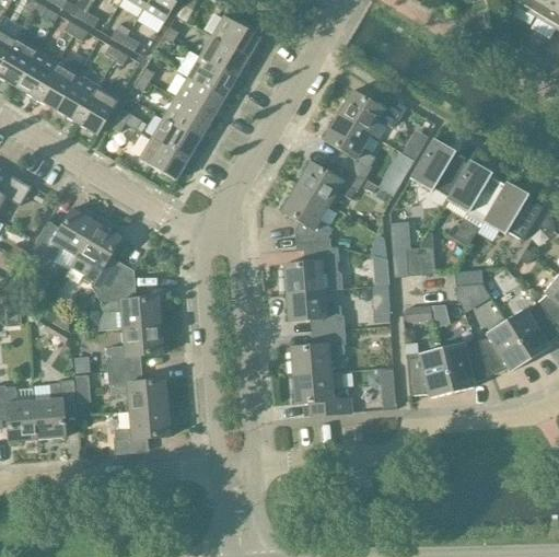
[(33,11),(38,2),(34,0),(26,0),(23,6),(33,11)]
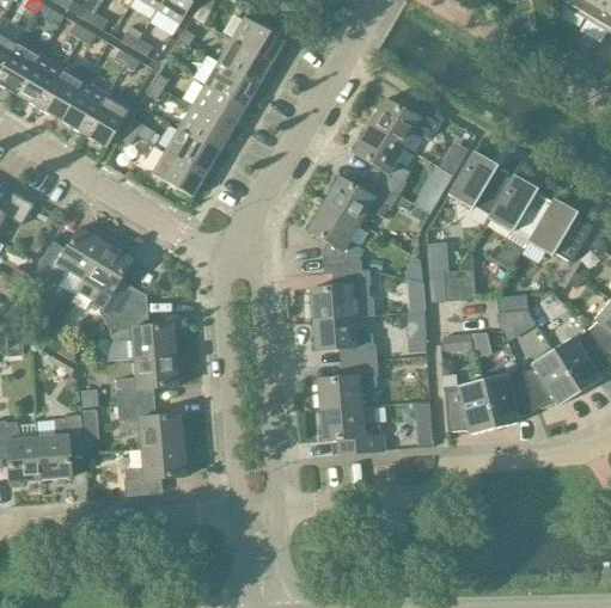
[(141,0),(158,10),(163,0),(141,0)]
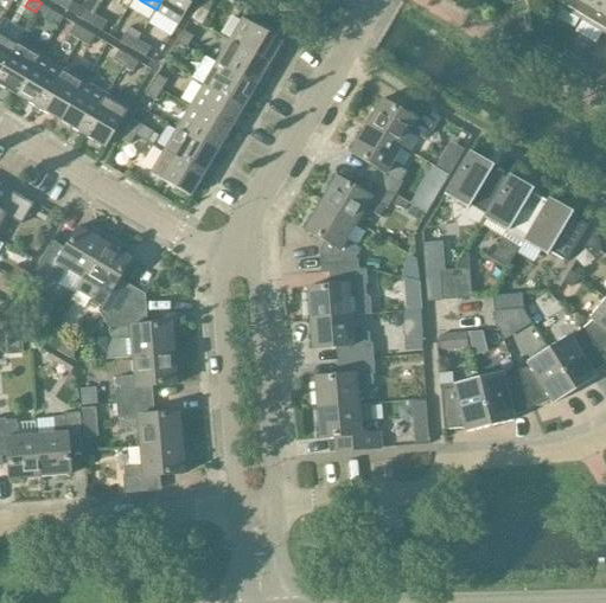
[(161,0),(157,10),(179,23),(192,0),(161,0)]
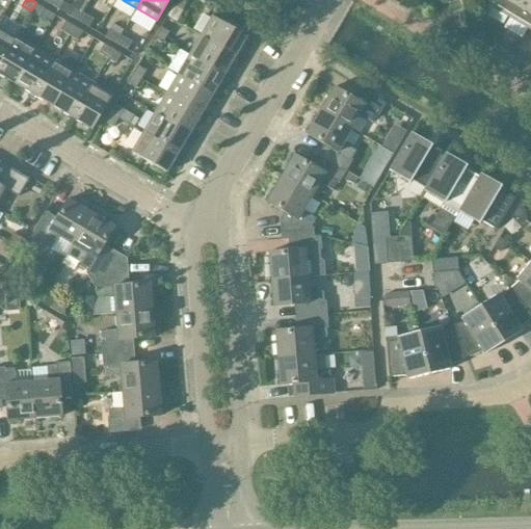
[(188,0),(176,0),(174,4),(183,9),(188,0)]
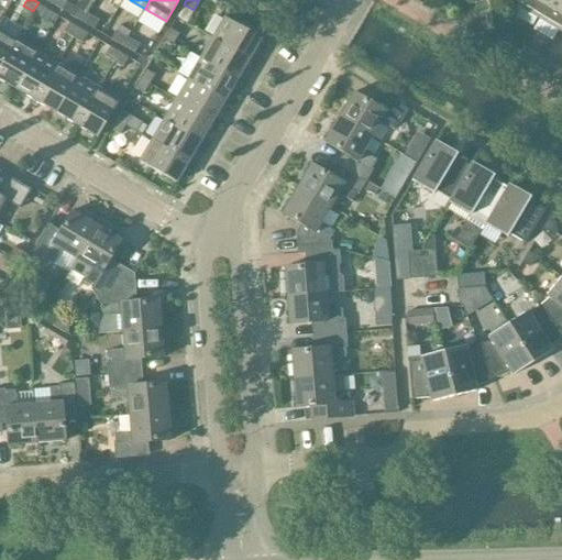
[(540,15),(548,0),(520,0),(519,3),(540,15)]
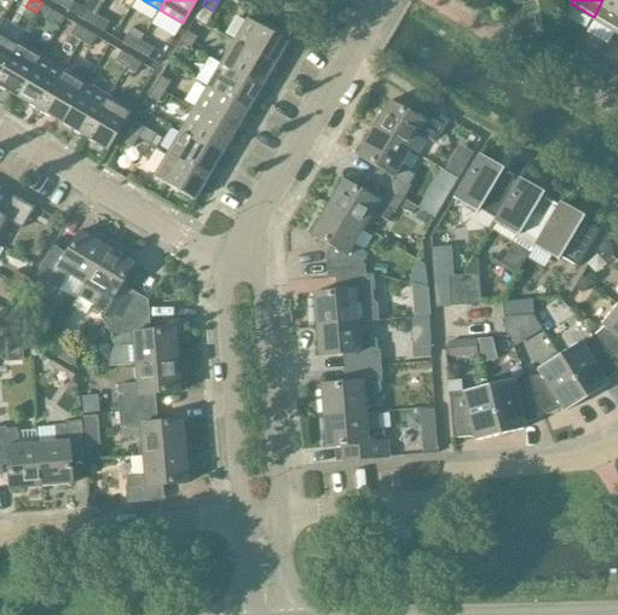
[(602,0),(594,17),(616,30),(617,27),(617,0),(602,0)]
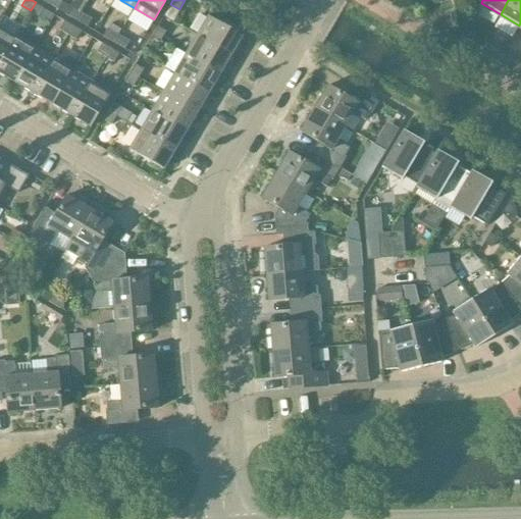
[(44,7),(36,2),(31,10),(39,15),(44,7)]
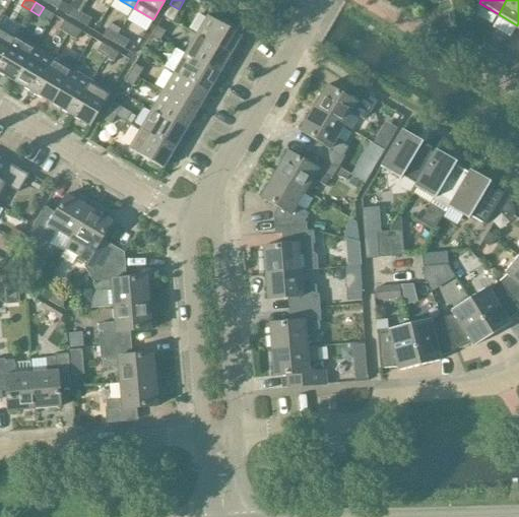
[(65,12),(76,19),(81,11),(69,4),(65,12)]
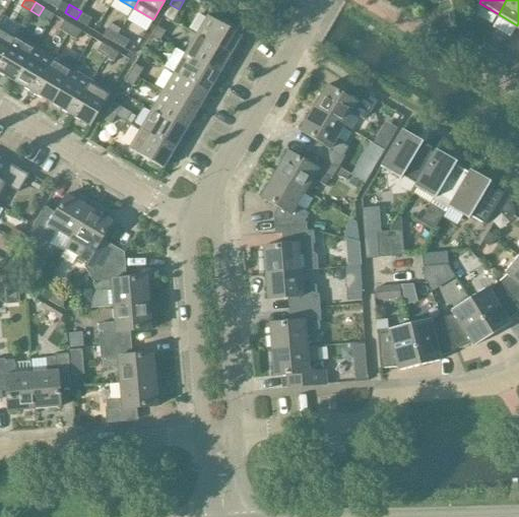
[(455,8),(443,28),(458,38),(463,29),(470,17),(455,8)]
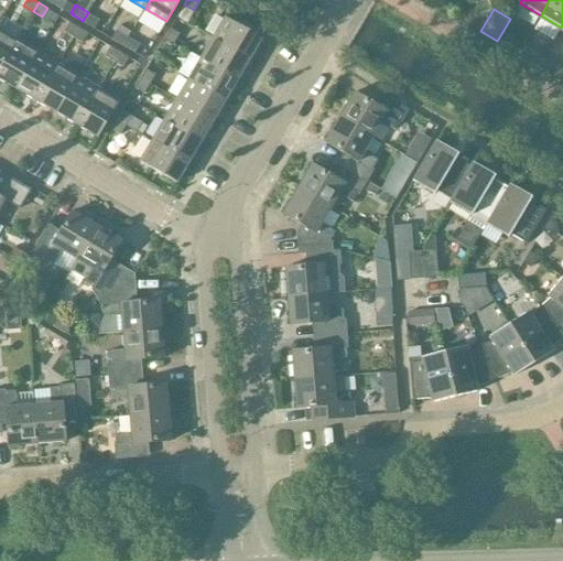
[(88,12),(83,21),(95,28),(99,19),(88,12)]
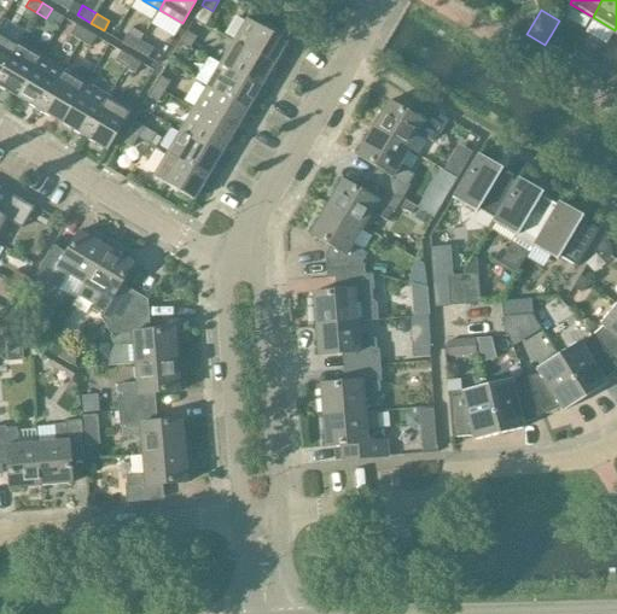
[(234,40),(274,63),(287,40),(248,16),(234,40)]
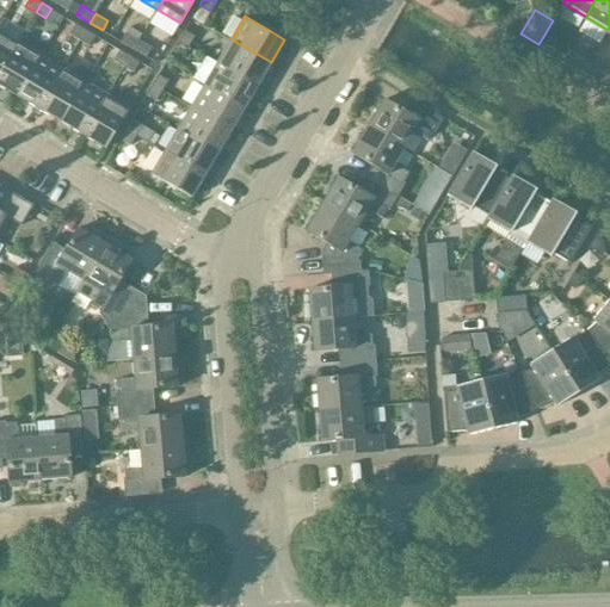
[(80,38),(86,29),(76,23),(71,32),(80,38)]
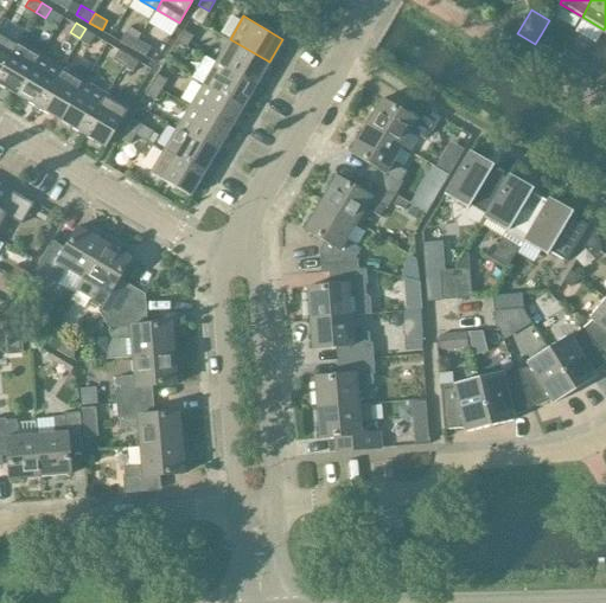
[(96,34),(85,29),(80,38),(89,44),(96,34)]
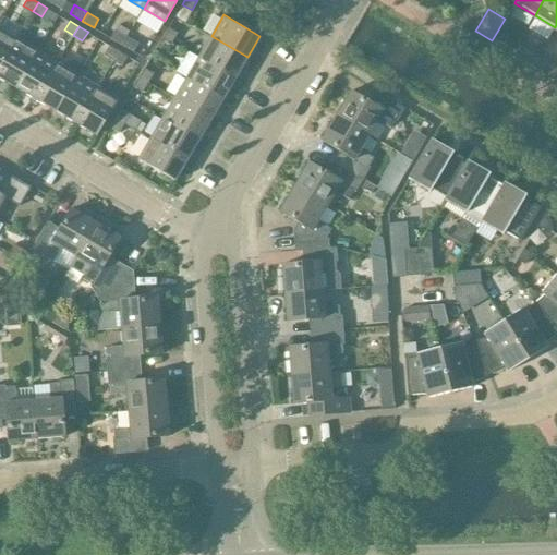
[(169,26),(164,35),(173,40),(179,32),(169,26)]
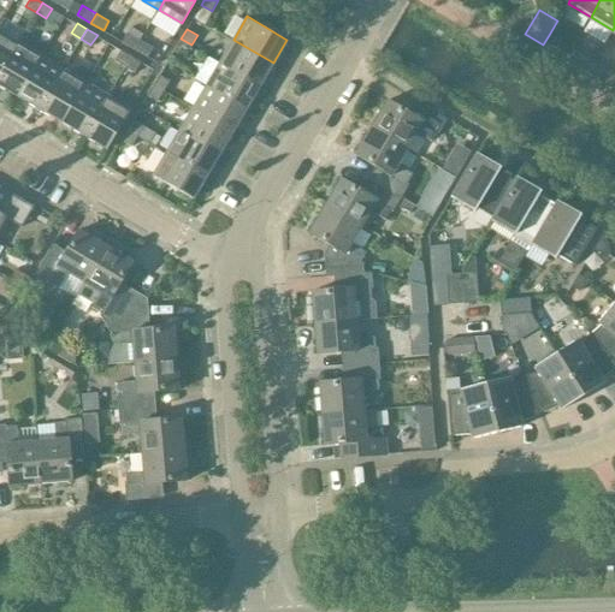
[(0,72),(19,41),(0,30),(0,72)]
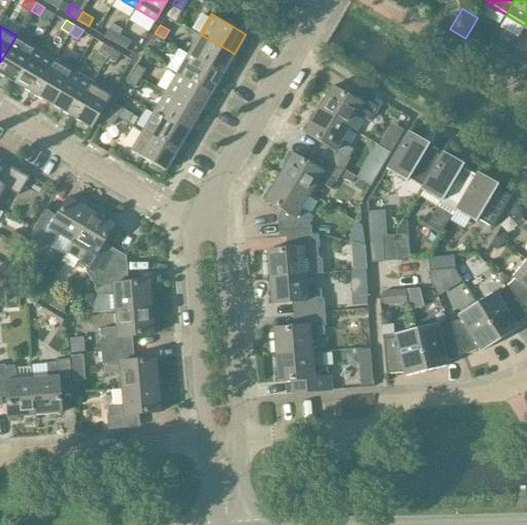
[(104,35),(117,41),(121,34),(109,27),(104,35)]
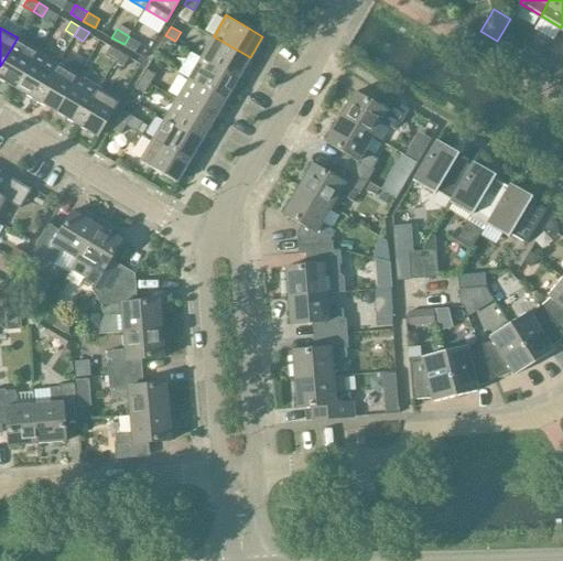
[(507,47),(512,38),(502,32),(497,41),(507,47)]
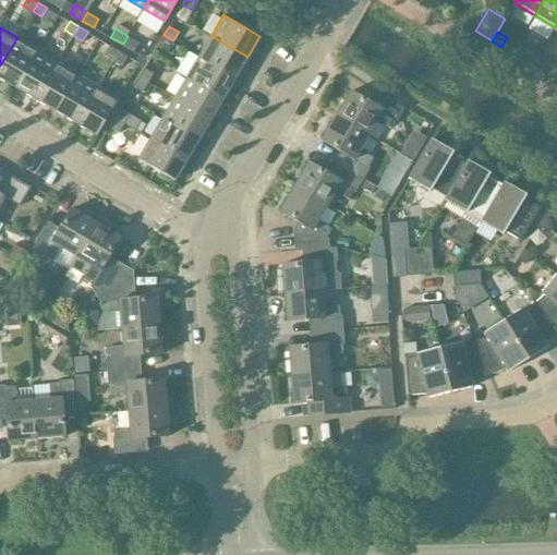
[(173,40),(164,35),(158,45),(168,50),(173,40)]
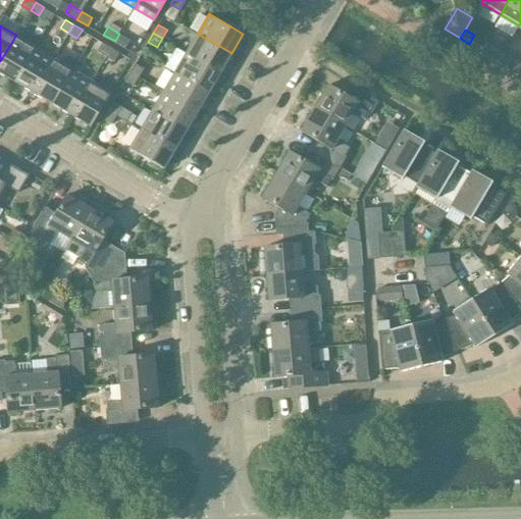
[(119,34),(115,41),(125,47),(129,40),(119,34)]
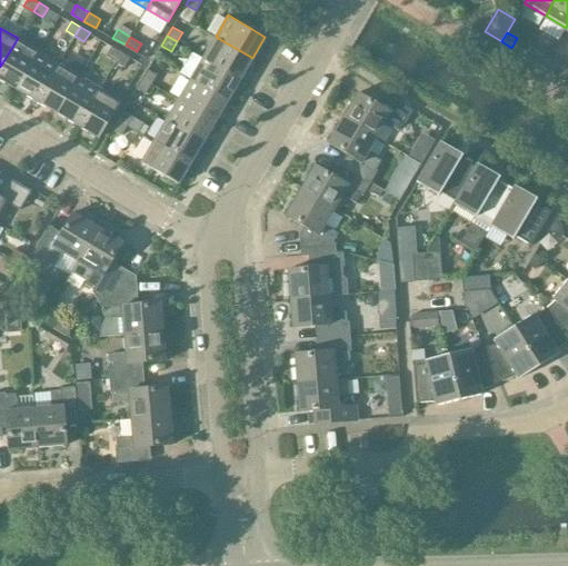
[(202,57),(240,79),(252,58),(216,37),(202,57)]
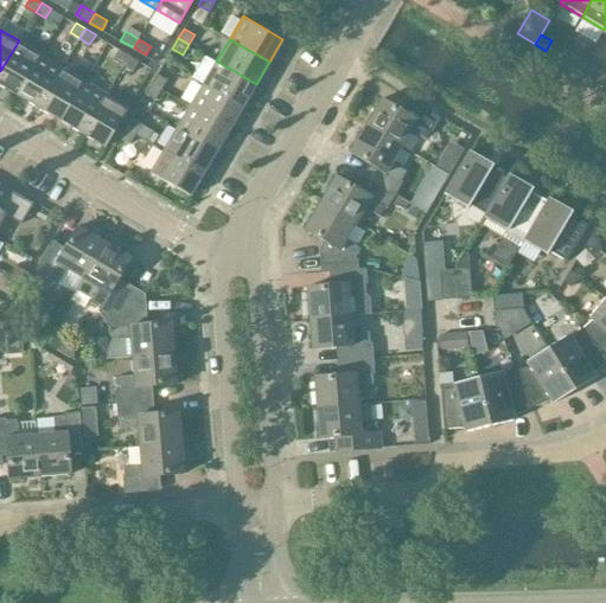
[(0,82),(18,92),(40,53),(19,40),(0,71),(0,82)]
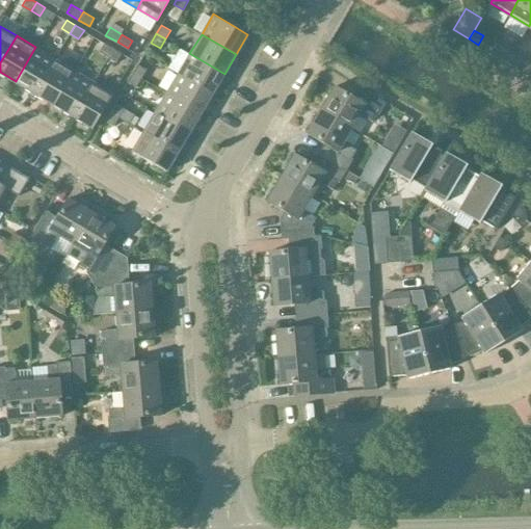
[(108,56),(113,47),(105,43),(100,51),(108,56)]
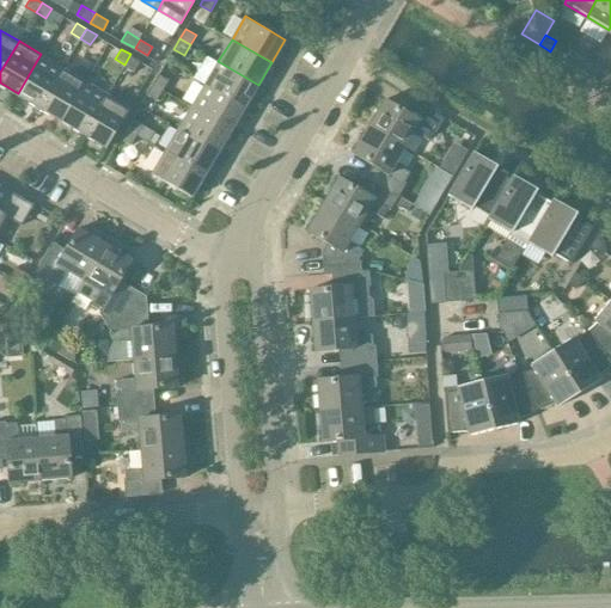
[(41,54),(18,93),(40,106),(63,67),(41,54)]
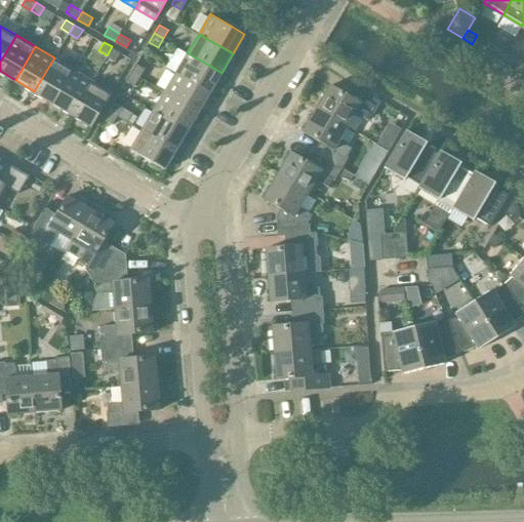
[(121,51),(112,46),(107,55),(116,61),(121,51)]
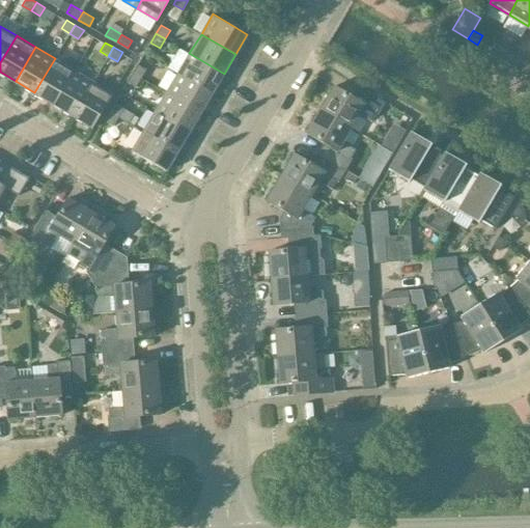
[(507,62),(512,53),(504,48),(499,57),(507,62)]
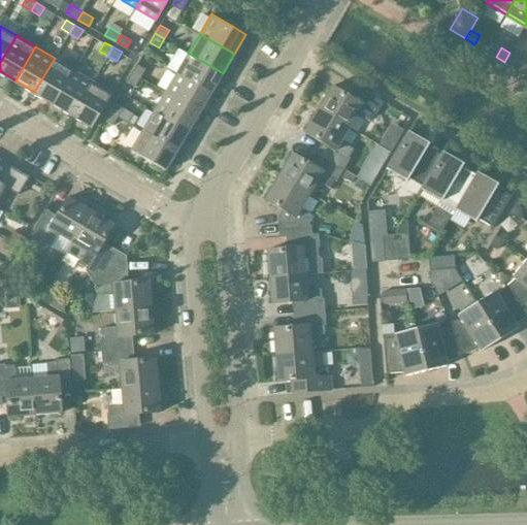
[(177,72),(211,92),(223,73),(188,53),(177,72)]
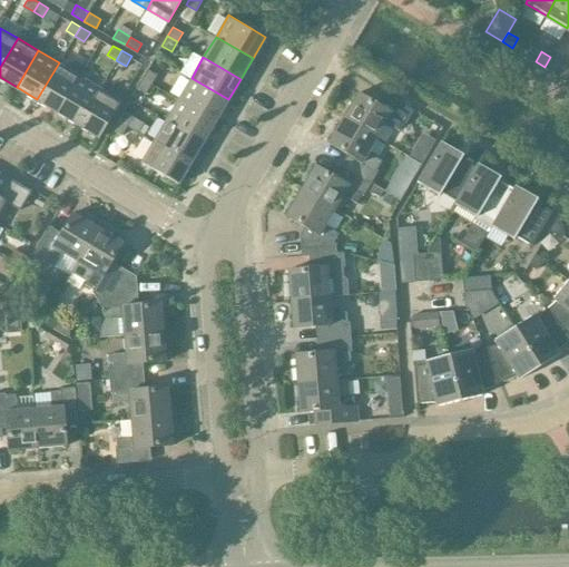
[(560,62),(550,57),(545,67),(555,72),(560,62)]
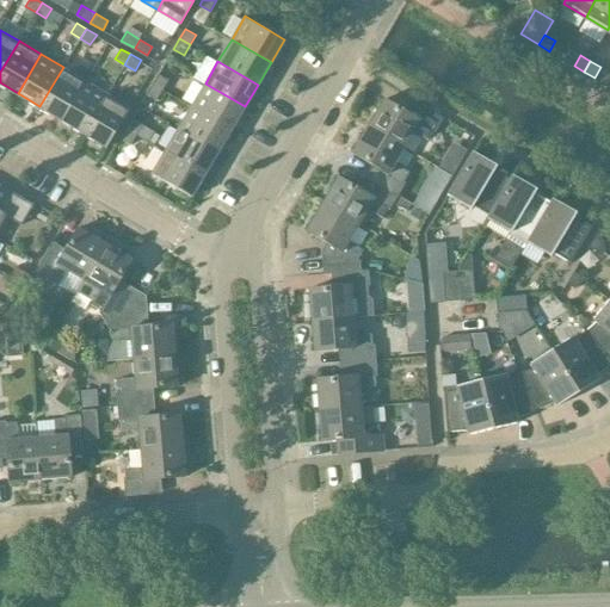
[(62,119),(85,80),(63,67),(39,106),(62,119)]
